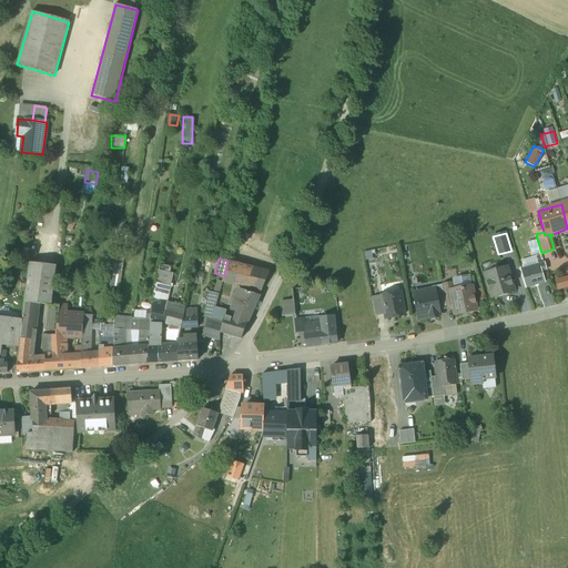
[(270,272),(227,261),(224,275),(222,282),(261,292),(270,272)]
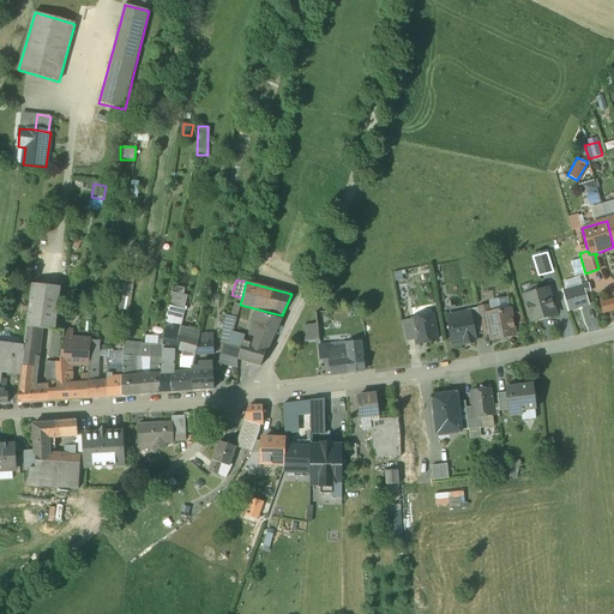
[(52,329),(55,330),(58,315),(61,288),(44,286),(31,284),(26,326),(41,327),(52,329)]
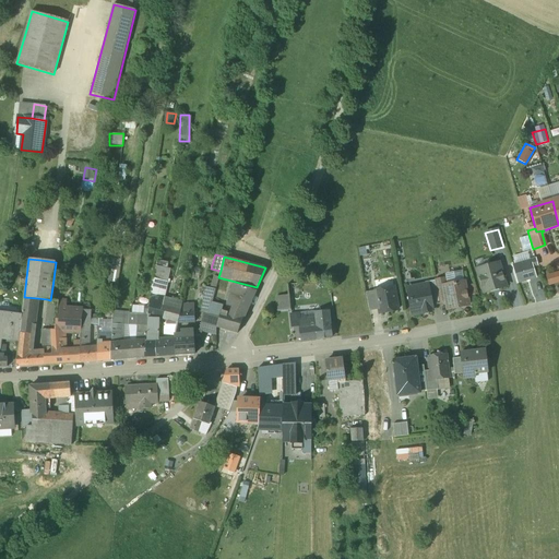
[(535,259),(513,265),(518,283),(536,277),(535,274),(533,266),(537,265),(535,259)]
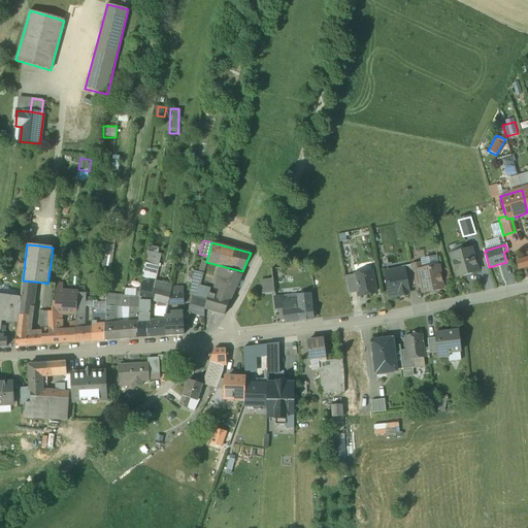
[(471,249),(451,254),(454,264),(455,263),(456,268),(455,269),(457,276),(464,274),(465,272),(468,271),(470,272),(477,270),(475,263),(474,264),(473,260),(474,260),(471,249)]
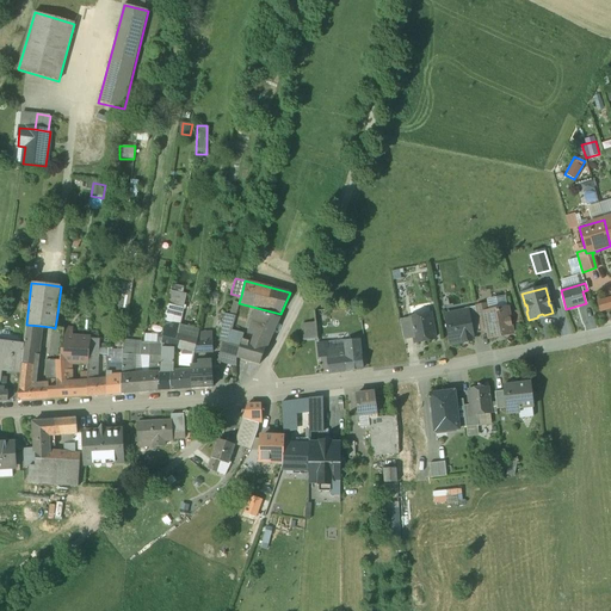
[(170,290),(167,304),(183,308),(186,294),(170,290)]
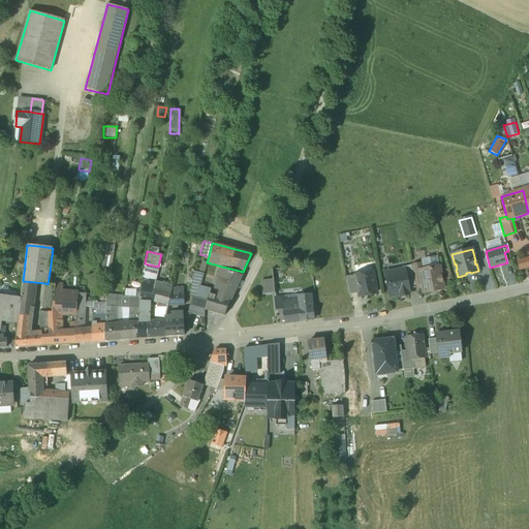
[(528,258),(518,261),(520,269),(528,266),(528,258)]
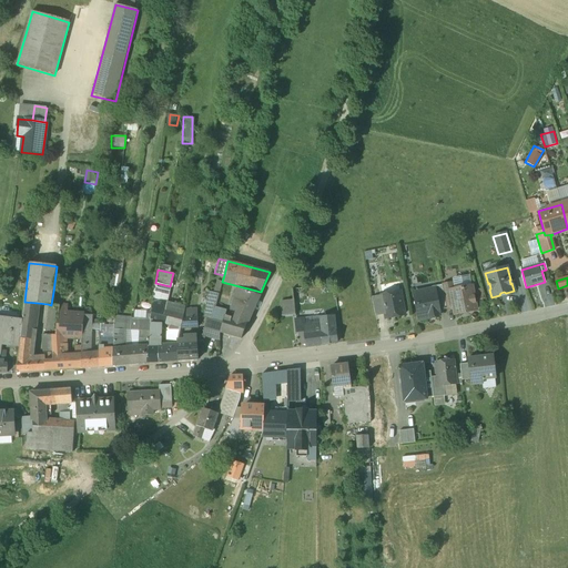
[(155,283),(154,292),(169,295),(170,286),(155,283)]
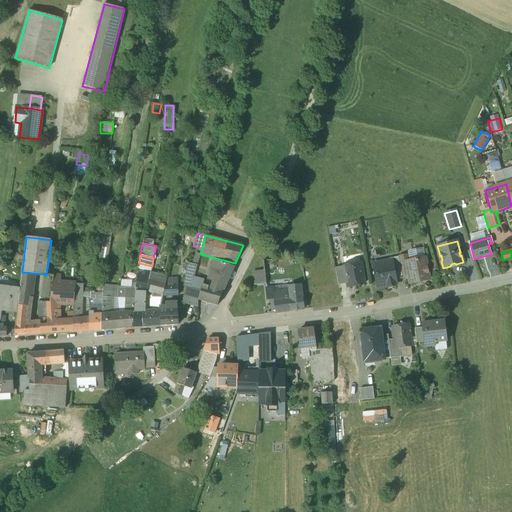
[(408,255),(398,257),(402,277),(409,276),(406,261),(409,261),(408,255)]
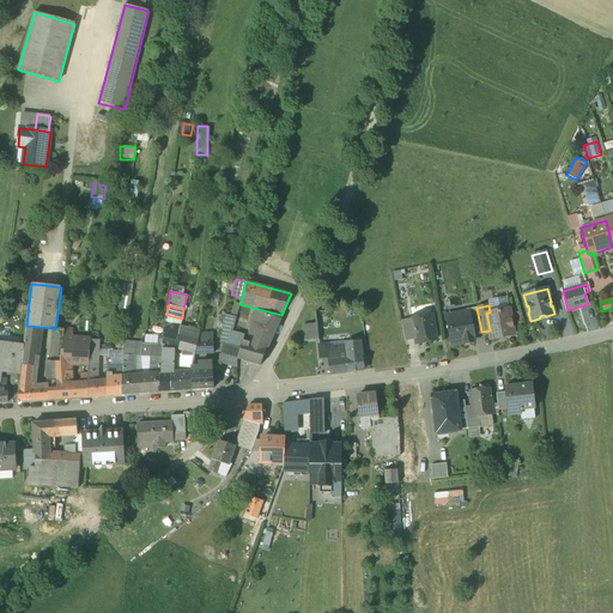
[(481,332),(477,308),(466,309),(467,313),(469,313),(473,334),(481,332)]
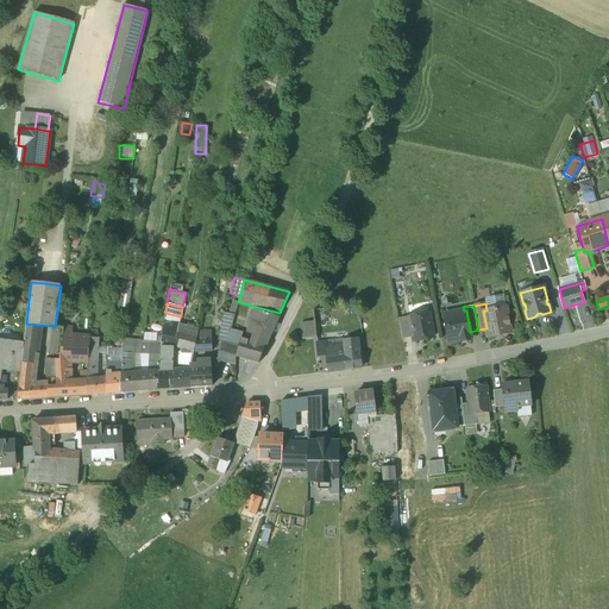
[(487,311),(483,311),(487,328),(488,338),(510,333),(506,307),(487,311)]
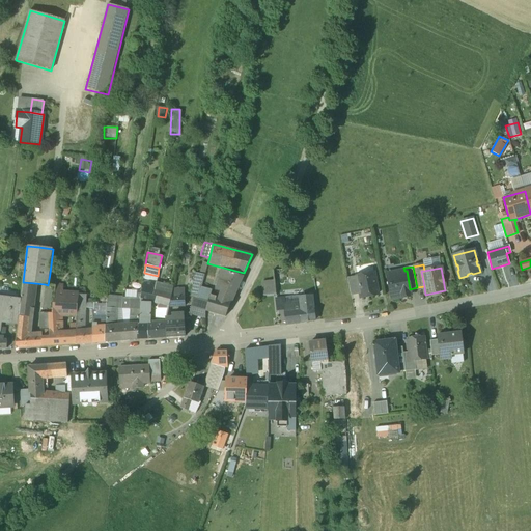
[(242,275),(222,270),(218,284),(224,285),(220,298),(230,301),(242,275)]
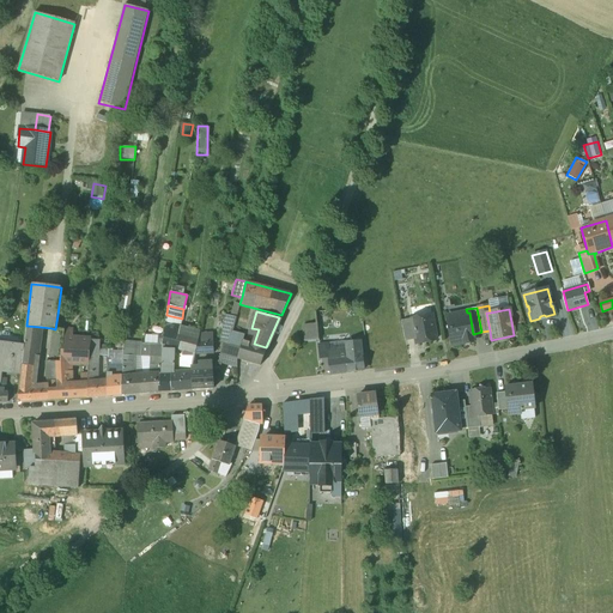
[(317,313),(305,313),(304,326),(305,341),(319,340),(319,337),(317,313)]
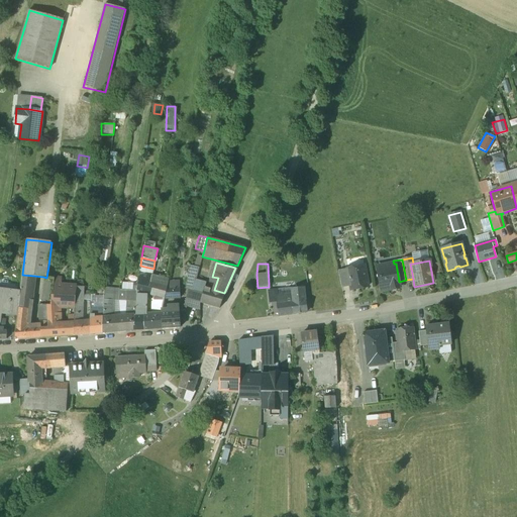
[(394,264),(384,266),(385,270),(378,271),(382,291),(391,289),(391,290),(399,288),(399,287),(400,287),(399,282),(396,264),(394,264)]
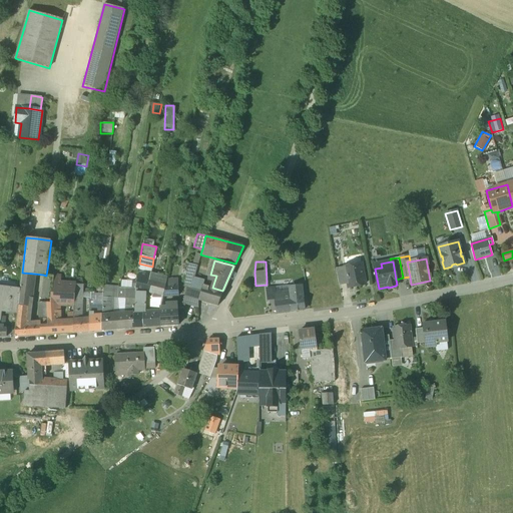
[(48,264),(46,276),(53,277),(55,265),(48,264)]
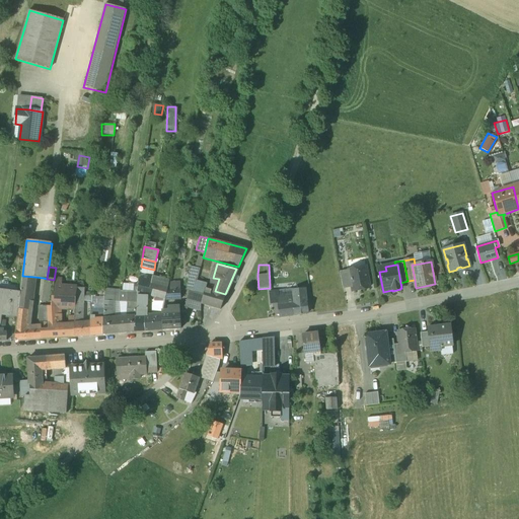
[(154,270),(141,267),(140,273),(153,277),(154,270)]
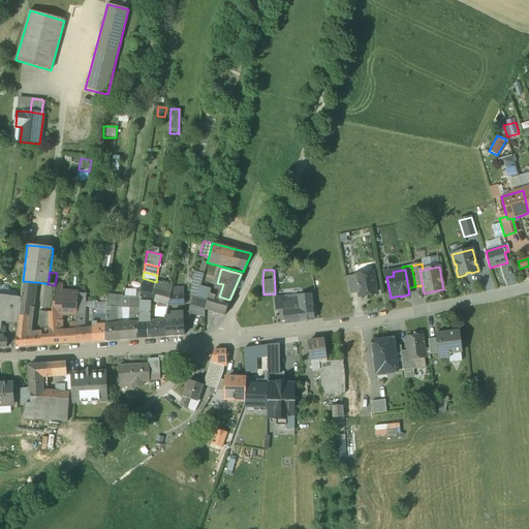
[(204,275),(195,273),(191,296),(194,296),(197,297),(200,286),(204,275)]
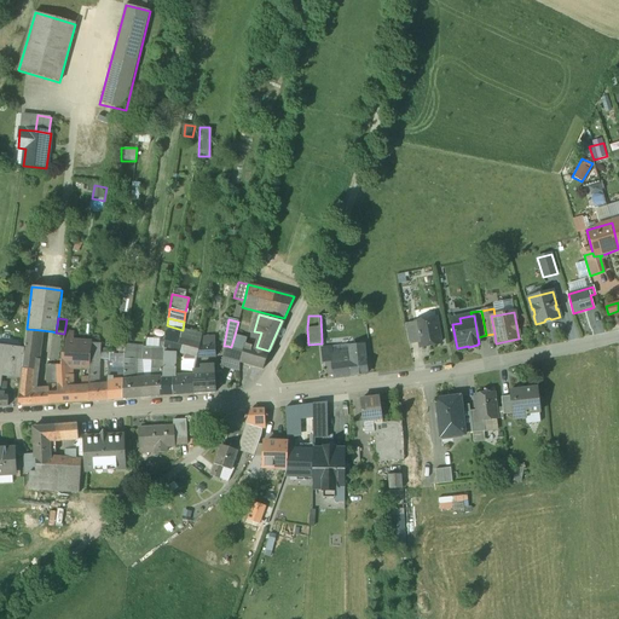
[(437,323),(429,324),(429,319),(416,322),(421,342),(420,342),(421,347),(441,342),(437,323)]
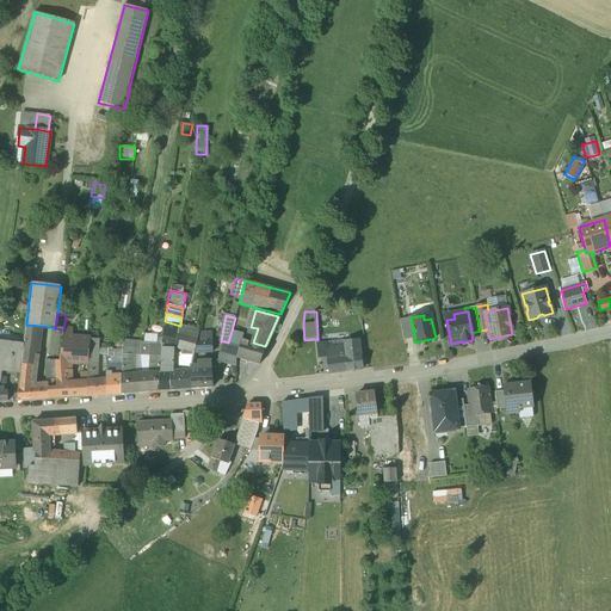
[(411,318),(400,320),(403,339),(414,338),(415,338),(411,318)]
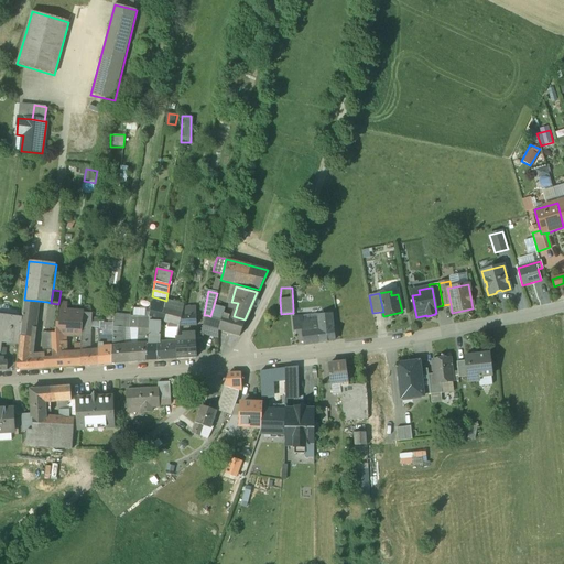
[(166,301),(152,296),(151,305),(149,317),(159,320),(163,321),(169,322),(173,302),(166,301)]
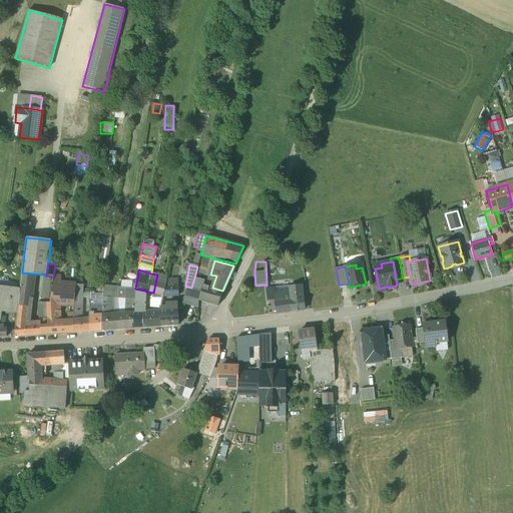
[(34,274),(22,273),(20,289),(19,297),(30,299),(31,297),(34,274)]
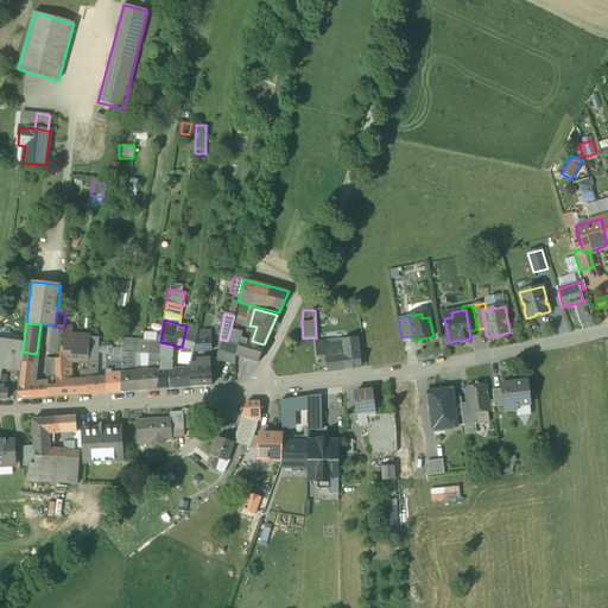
[(56,367),(56,359),(59,359),(63,335),(63,328),(55,327),(51,325),(48,354),(49,359),(49,365),(51,366),(56,367)]
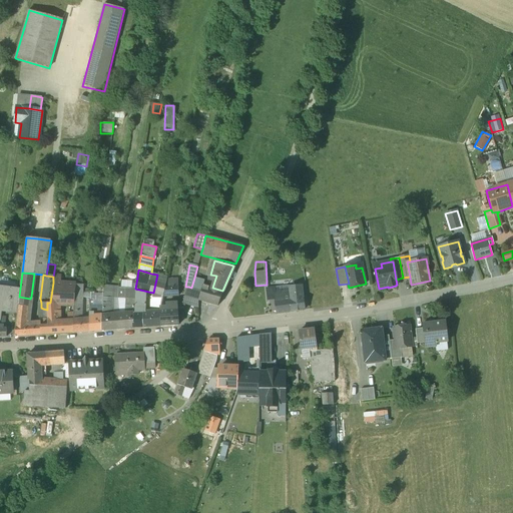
[(167,278),(157,275),(153,293),(155,294),(162,295),(163,295),(165,287),(166,280),(167,278)]
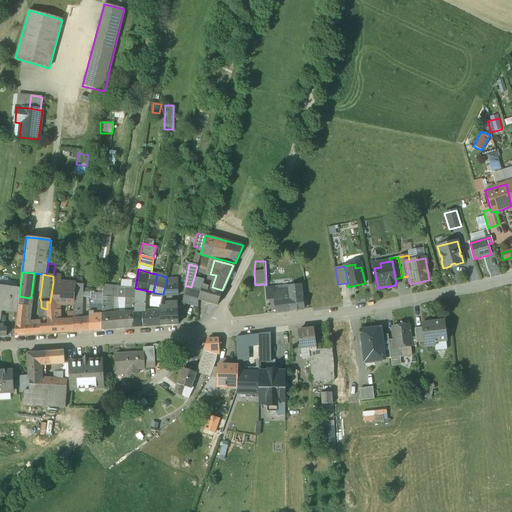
[(204,280),(194,277),(191,287),(201,289),(202,285),(203,285),(204,280)]
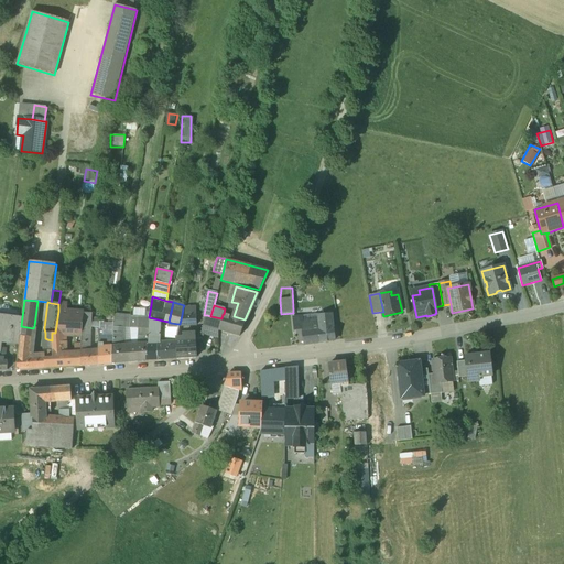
[(84,313),(66,312),(58,311),(55,333),(57,335),(63,335),(78,335),(82,335),(82,333),(83,321),(84,313)]
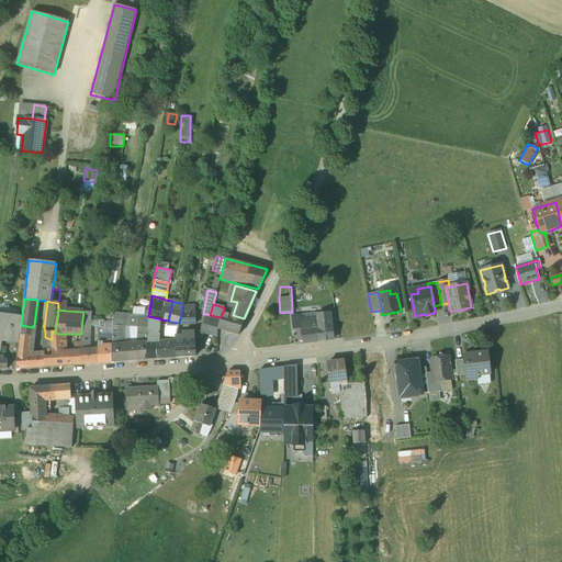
[(22,316),(0,313),(0,346),(1,347),(2,341),(19,343),(21,325),(22,316)]
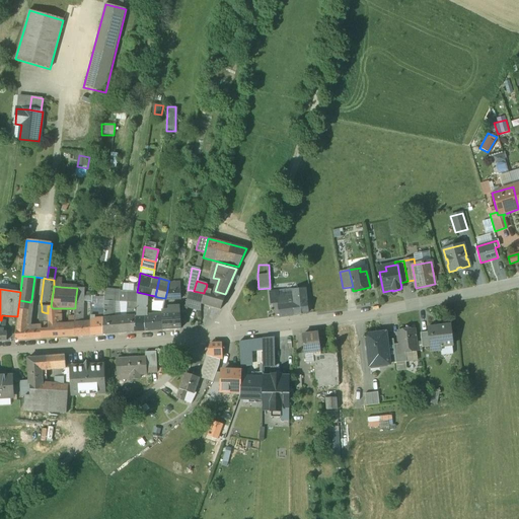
[(180,289),(167,290),(165,298),(165,299),(168,300),(180,299),(180,289)]
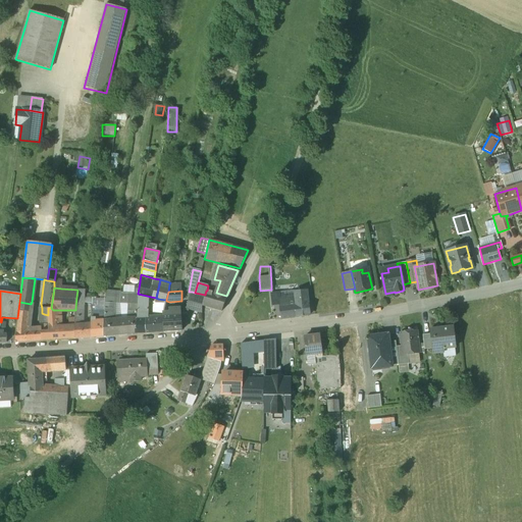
[(207,291),(206,291),(205,295),(202,306),(221,311),(226,296),(216,293),(207,291)]
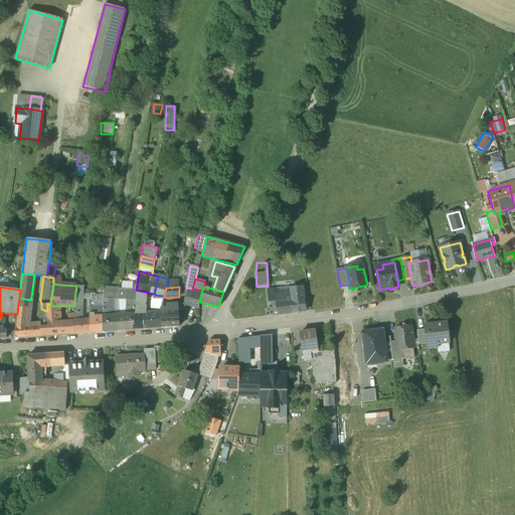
[(192,289),(189,288),(184,304),(199,308),(199,302),(202,291),(192,289)]
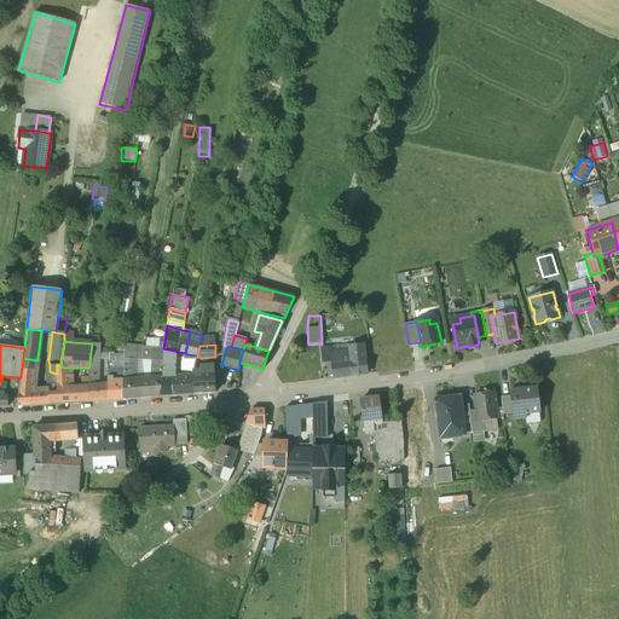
[(364,346),(350,347),(350,346),(333,347),(334,352),(331,352),(333,362),(335,379),(366,374),(364,346)]
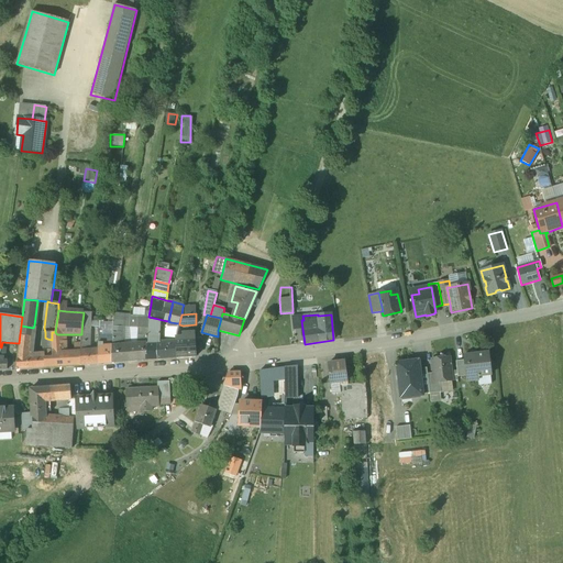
[(140,328),(146,328),(147,317),(138,316),(138,328),(140,328)]
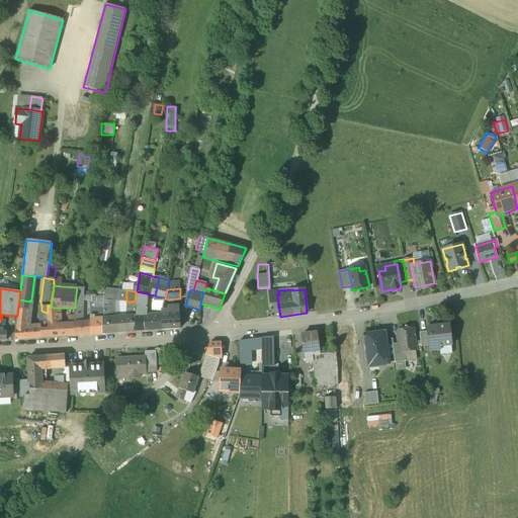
[(271,304),(278,303),(277,294),(279,294),(278,290),(269,291),(271,304)]
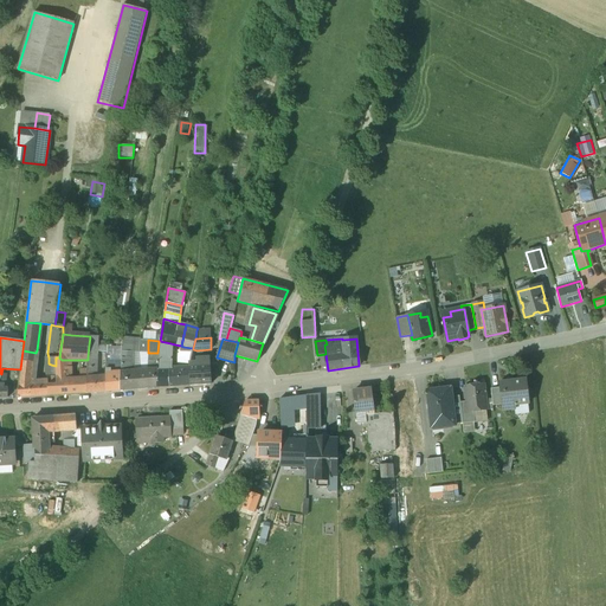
[(171,343),(160,341),(160,350),(171,353),(172,347),(171,347),(171,343)]
